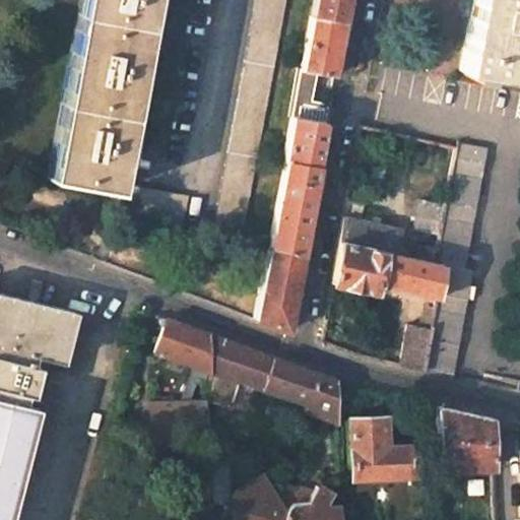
[(81,0),(49,178),(110,188),(115,158),(131,70),(143,0),(81,0)]
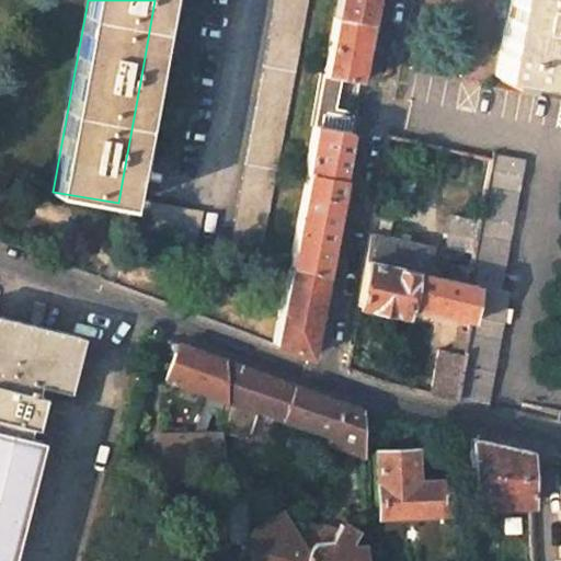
[(307,0),(275,0),(230,248),(261,253),(307,0)]
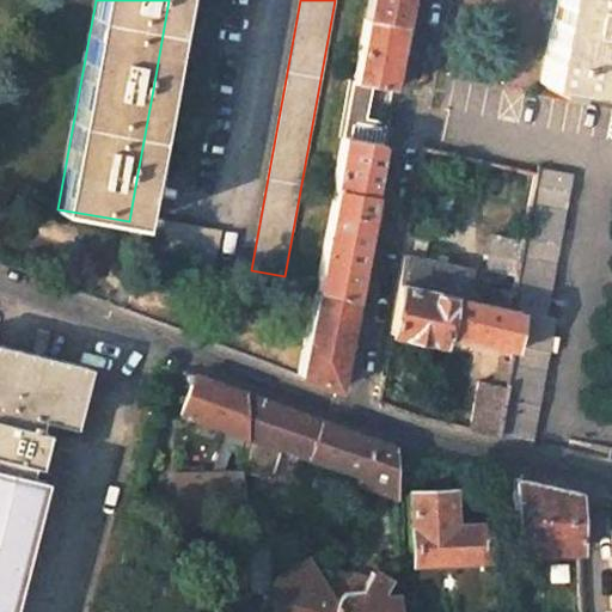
[(367,0),(363,17),(403,24),(407,0),(367,0)]
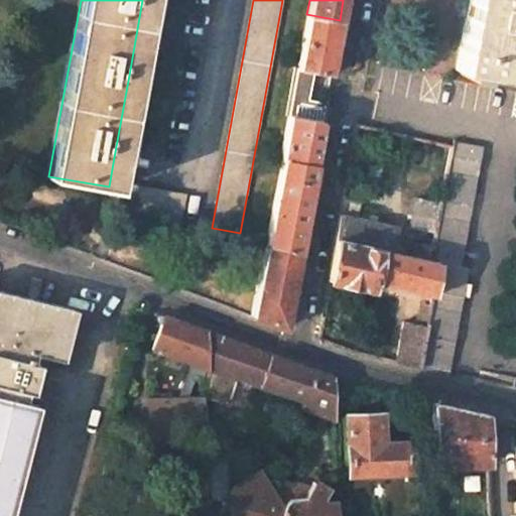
[(468,0),(467,8),(456,69),(501,77),(510,27),(515,28),(515,4),(514,4),(514,0),(468,0)]
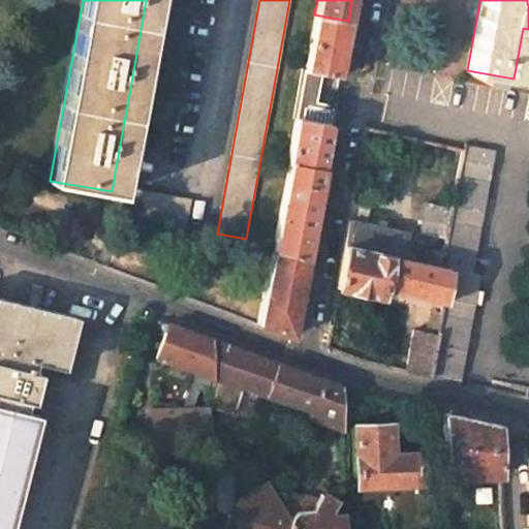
[(348,21),(314,14),(305,70),(338,76),(343,50),(348,21)]
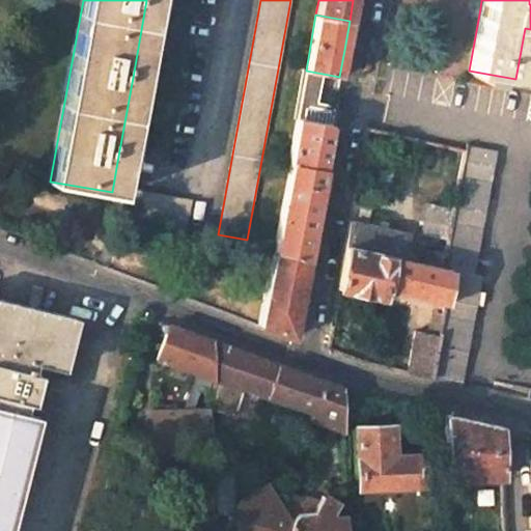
[(306,71),(303,70),(301,81),(336,92),(339,77),(306,71)]
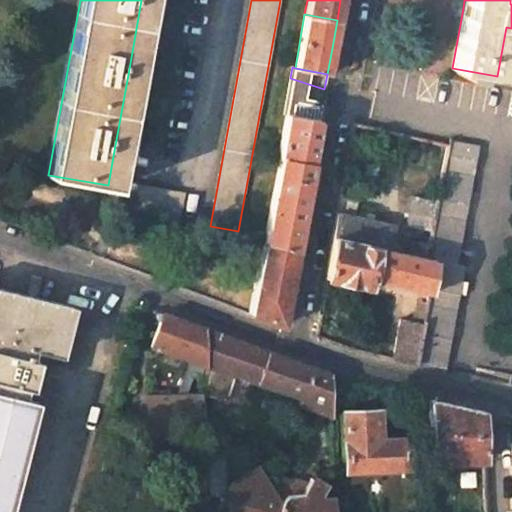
[(322,103),(286,96),(283,114),(319,120),(322,103)]
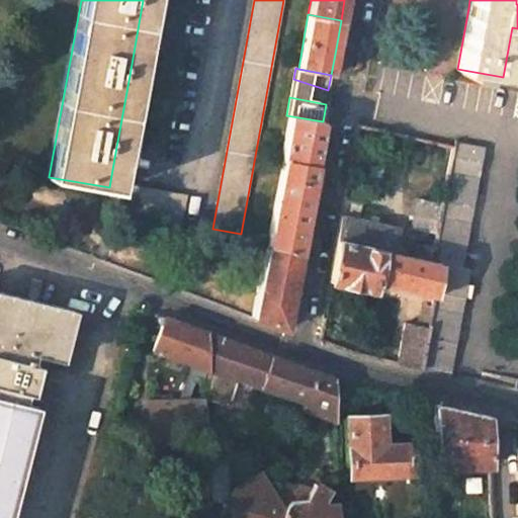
[(323,121),(286,115),(278,159),(282,160),(315,166),(320,135),(323,121)]
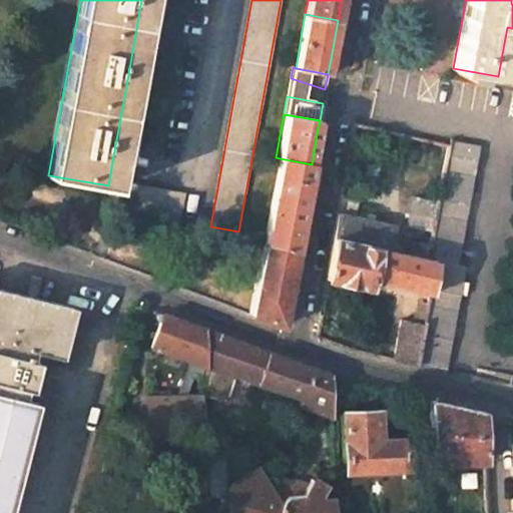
[(478,145),(450,139),(449,145),(439,200),(433,229),(430,244),(428,257),(435,259),(456,263),(478,145)]
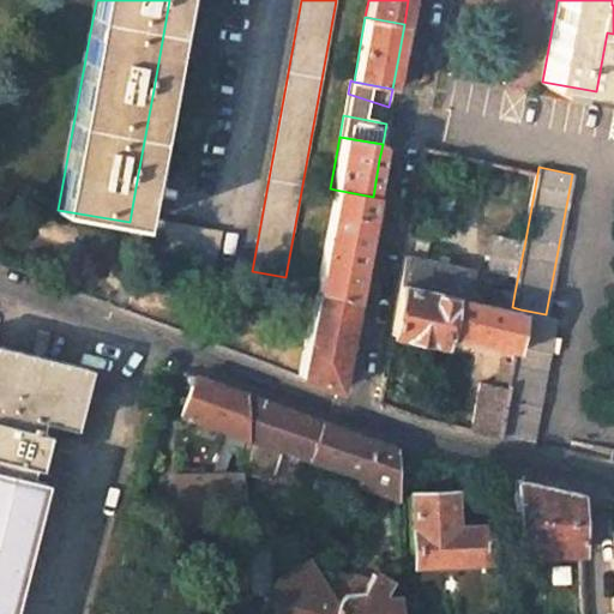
[(459,180),(444,178),(437,210),(452,212),(459,180)]
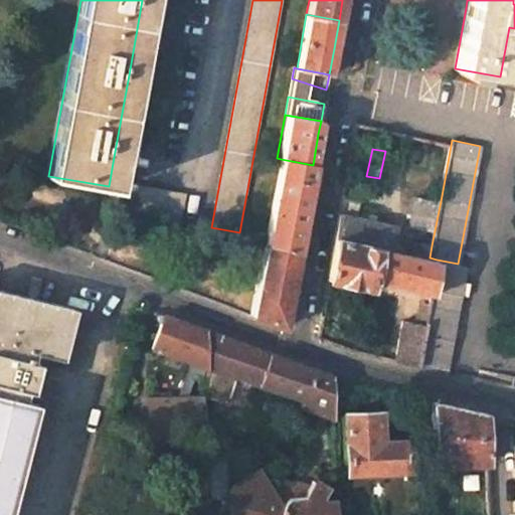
[(313,165),(281,159),(265,243),(297,252),(306,204),(313,165)]
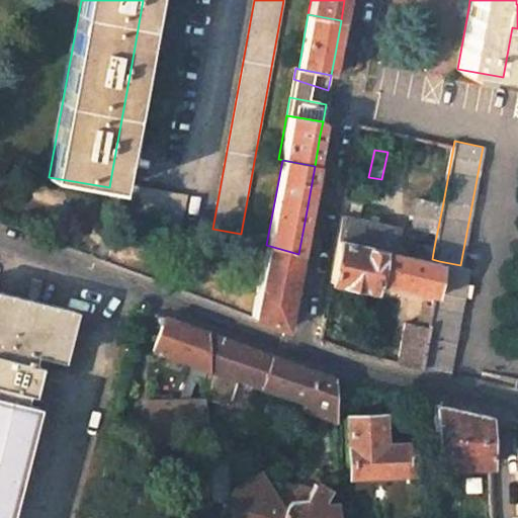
[(188,194),(122,182),(117,211),(182,224),(188,194)]
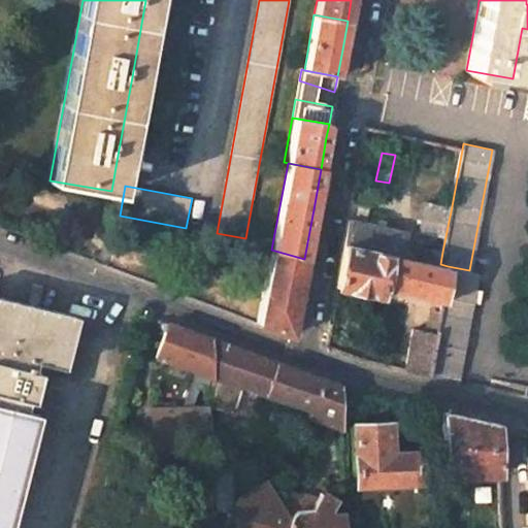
[(452,206),(425,201),(422,218),(425,218),(422,232),(446,236),(452,206)]
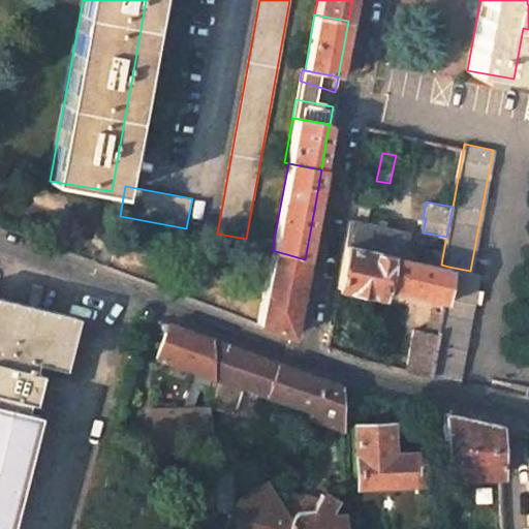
[(365,205),(351,203),(347,219),(346,230),(343,244),(411,258),(411,253),(410,251),(409,251),(407,252),(405,252),(410,231),(361,221),(365,205)]
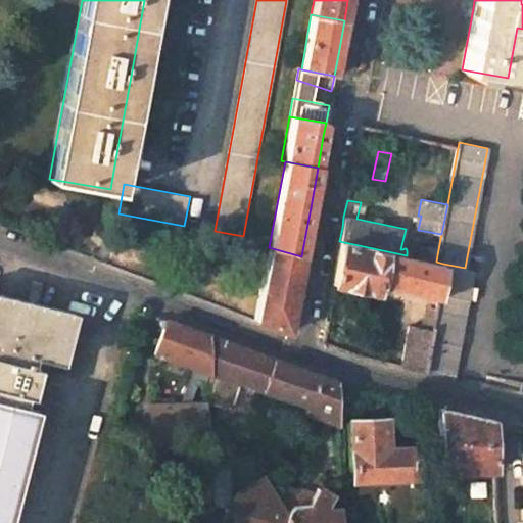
[(407,255),(339,241),(332,284),(376,294),(378,285),(438,298),(443,264),(436,262),(420,258),(407,255)]
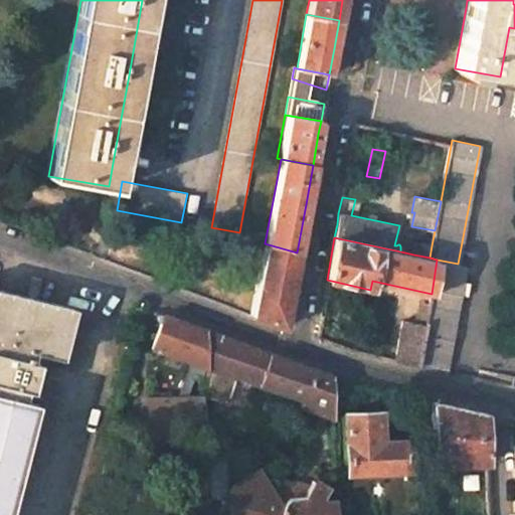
[(432,245),(416,242),(413,254),(430,258),(432,245)]
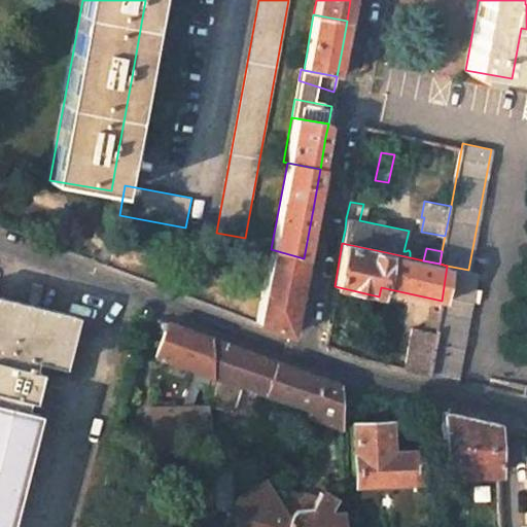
[(271,249),(261,302),(257,322),(274,328),(290,335),(299,287),(304,258),(271,249)]
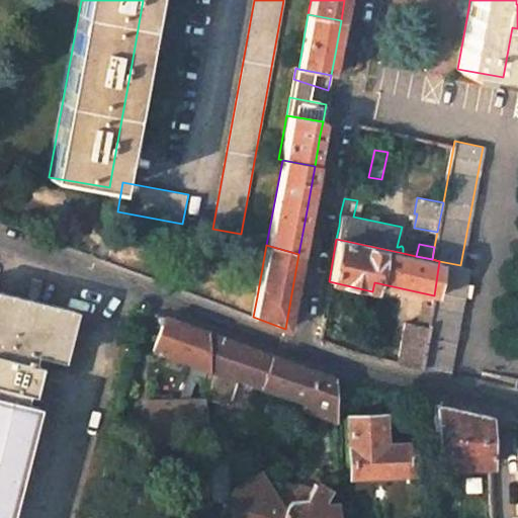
[(460,265),(439,261),(434,295),(431,306),(428,327),(420,369),(449,374),(469,267),(460,265)]
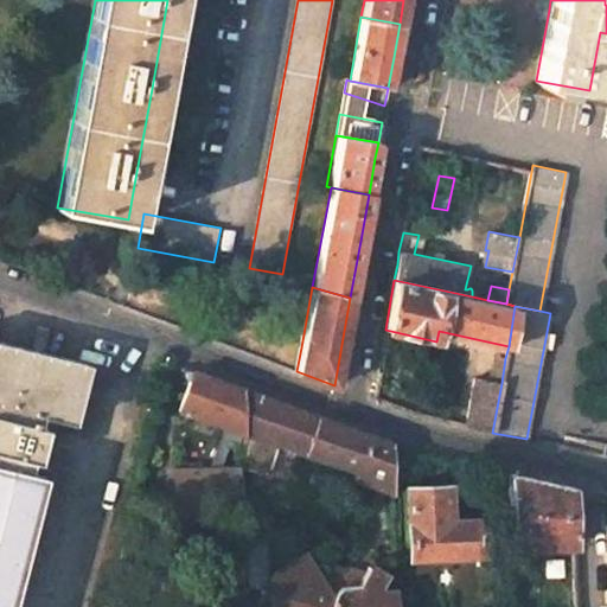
[(85,363),(0,340),(0,606),(5,606),(39,475),(24,472),(26,459),(36,461),(44,427),(36,425),(38,414),(71,422),(85,363)]
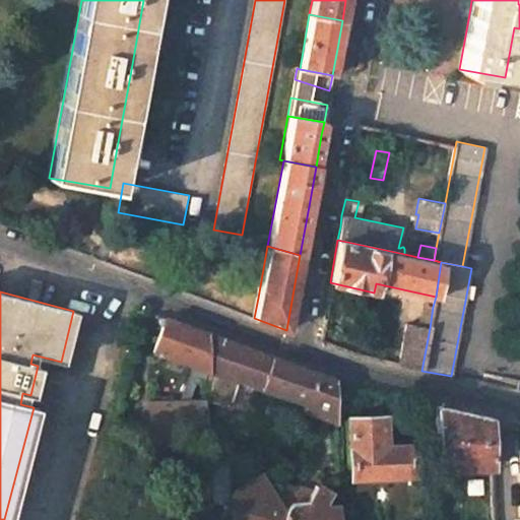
[(433,307),(424,305),(420,326),(430,328),(433,307)]
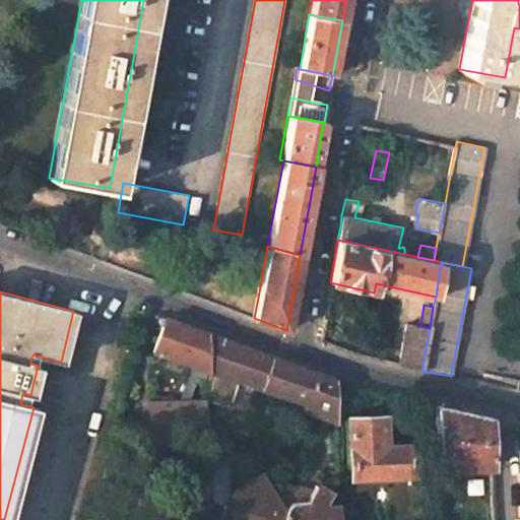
[(205,332),(165,318),(164,319),(160,318),(158,319),(157,322),(158,324),(161,325),(151,351),(206,370),(205,332)]
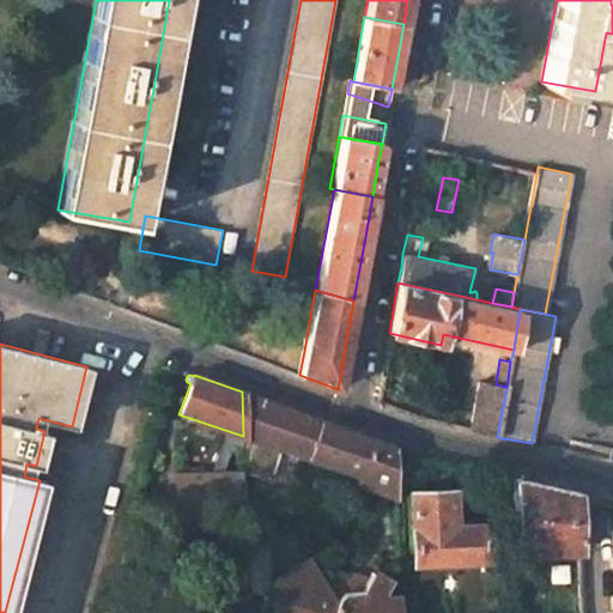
[(496,384),(478,380),(469,430),(483,434),(497,437),(507,387),(496,384)]
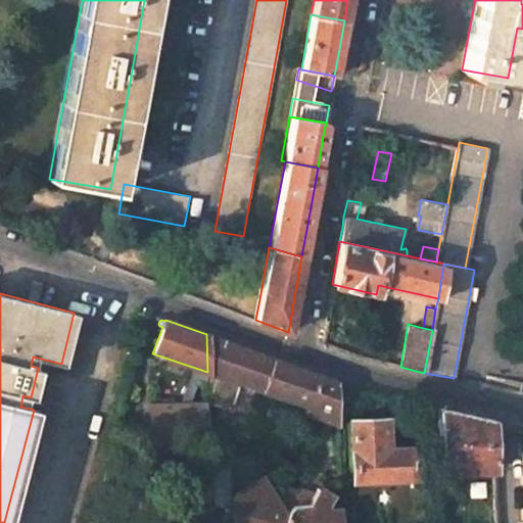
[(273,359),(206,334),(207,372),(208,401),(228,408),(236,382),(263,390),(273,359)]
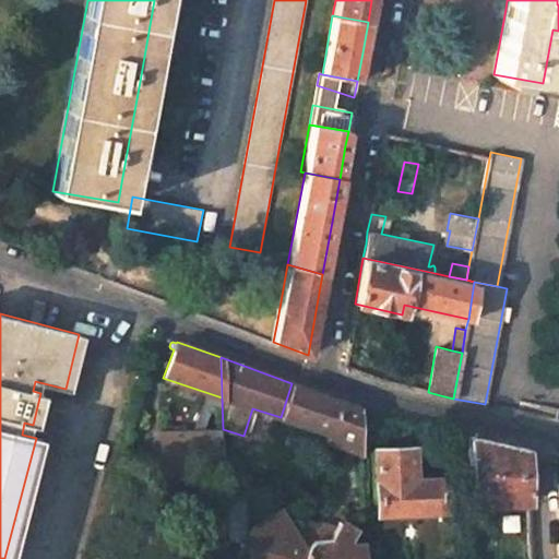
[(281,417),(331,432),(328,441),(339,445),(351,450),(360,453),(360,444),(359,407),(292,383),(281,417)]
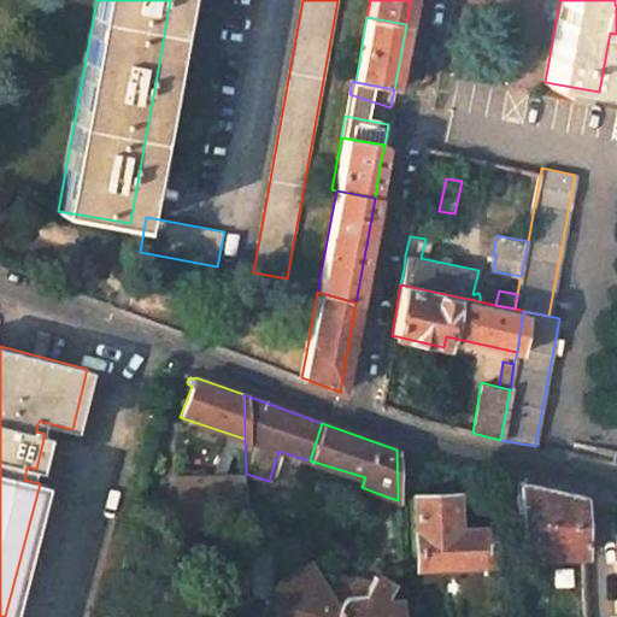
[(579,497),(515,481),(518,557),(582,554),(579,497)]
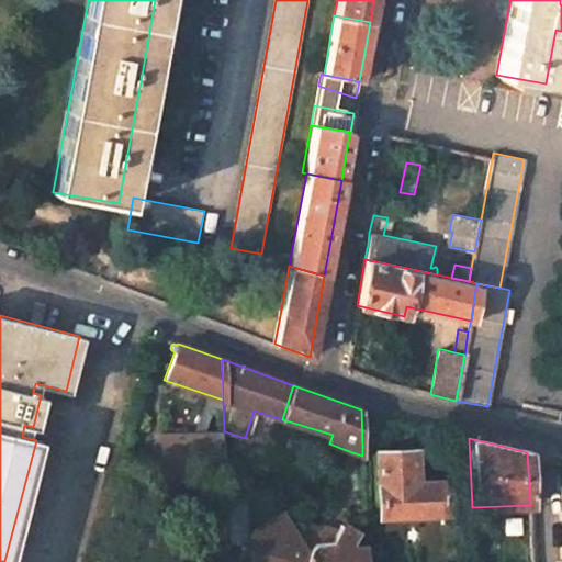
[(416,448),(370,450),(373,521),(450,518),(448,478),(418,479),(416,448)]
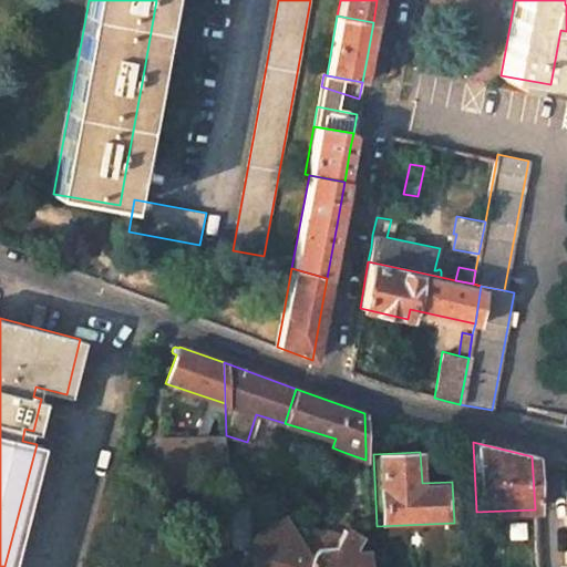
[(269,523),(278,538),(291,531),(286,522),(281,515),(269,523)]
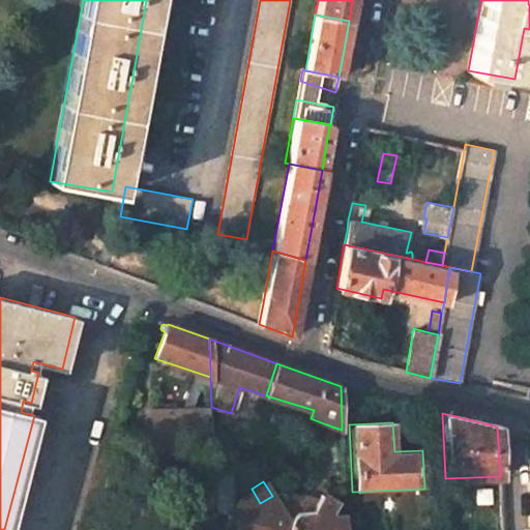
[(286,518),(272,496),(260,503),(252,489),(240,496),(238,497),(236,501),(235,504),(235,509),(245,527),(246,529),(245,529),(286,529),(291,519),(286,518)]
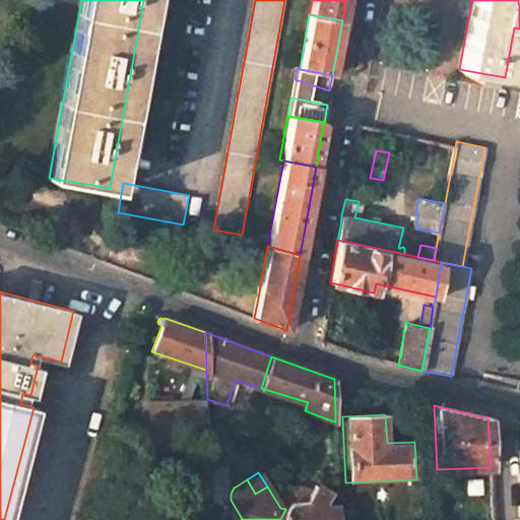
[(285,509),(280,519),(338,519),(338,509),(324,509),(323,503),(329,493),(315,483),(307,499),(300,499),(296,500),(291,502),(287,506),(286,506),(285,509)]
